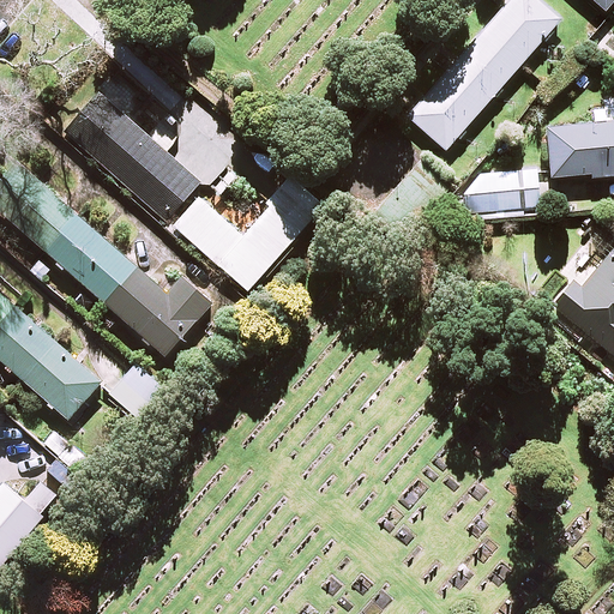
[(561,18),(541,0),(505,0),(407,114),(447,150),(561,18)]
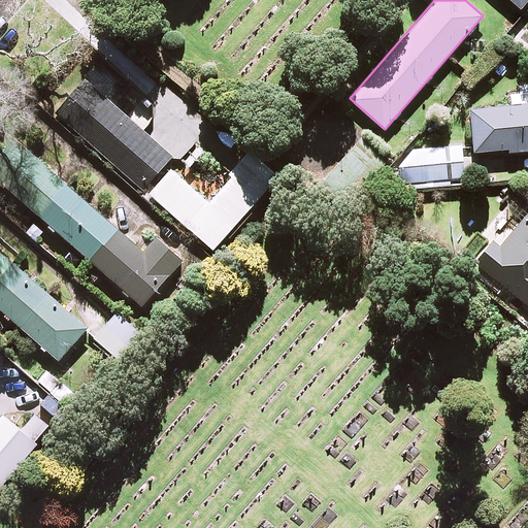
[(527,0),(507,0),(520,10),(527,0)]
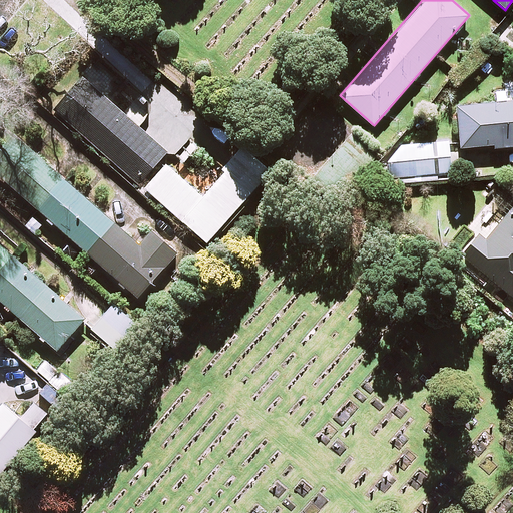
[(166,152),(84,78),(56,110),(138,183),(166,152)]
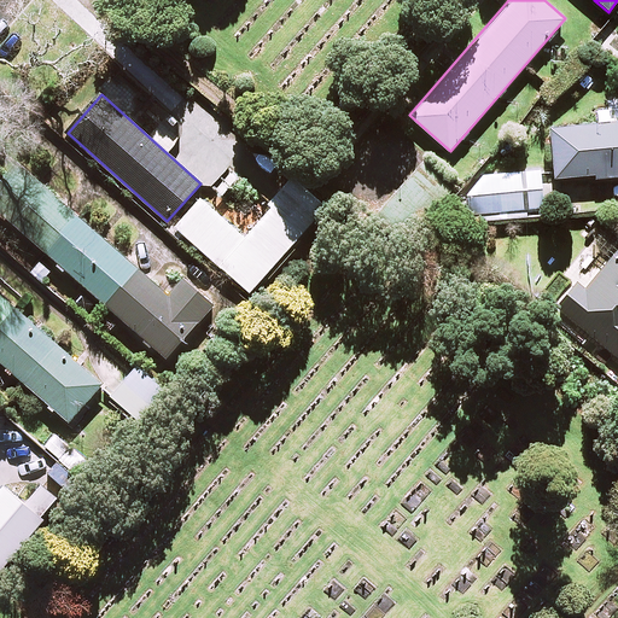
[(617,174),(617,120),(551,128),(557,178),(596,174),(596,178),(617,174)]
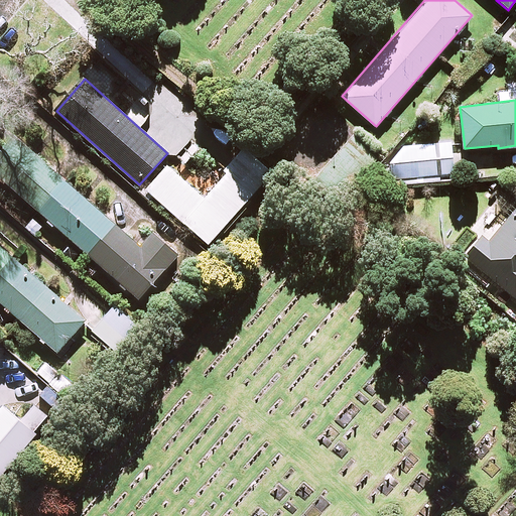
[(141,245),(15,135),(0,152),(0,175),(139,298),(178,254),(153,232),(141,245)]
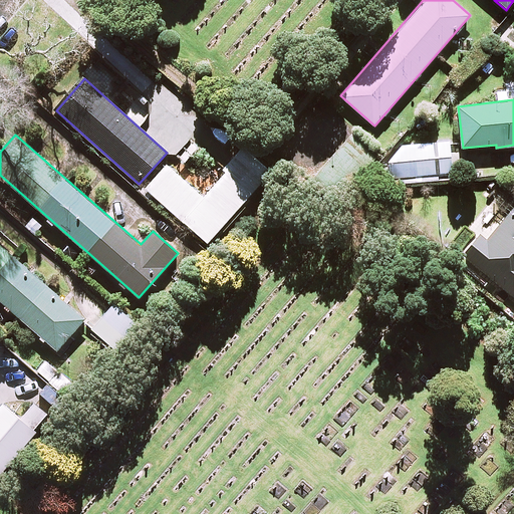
[(453,179),(450,141),(400,146),(390,159),(392,185),(453,179)]
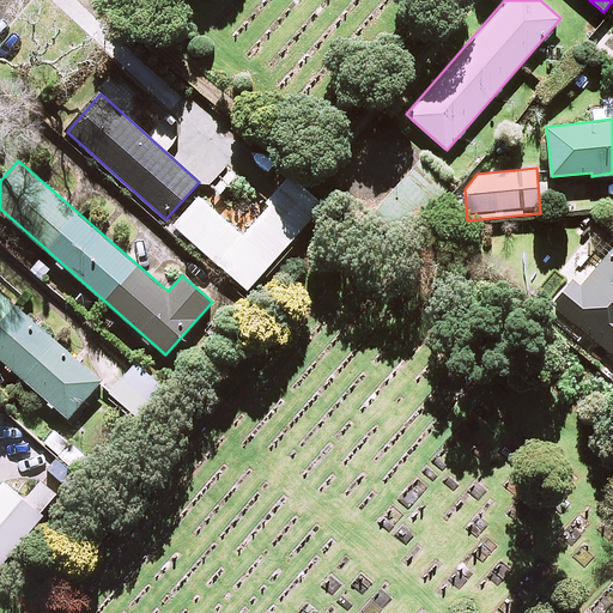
[(317,211),(287,184),(243,235),(200,196),(175,224),(248,290),(317,211)]
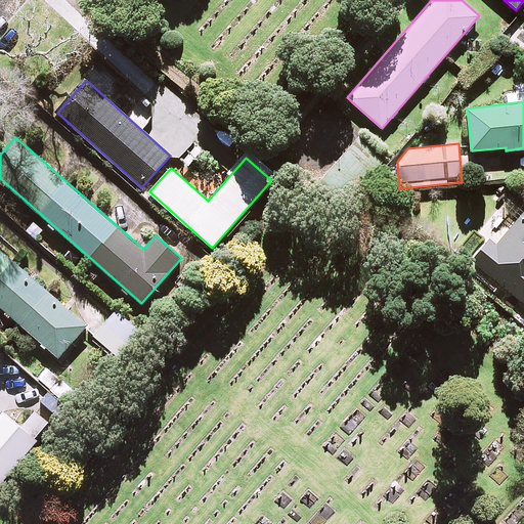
[(523,210),(496,244),(490,238),(472,259),(523,303),(523,210)]
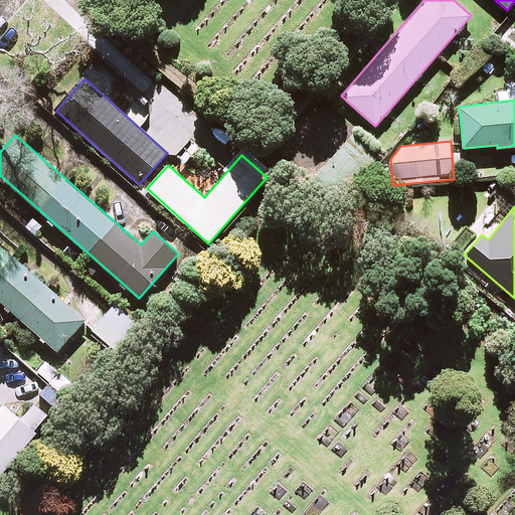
[(86,319),(0,243),(0,300),(57,351),(86,319)]
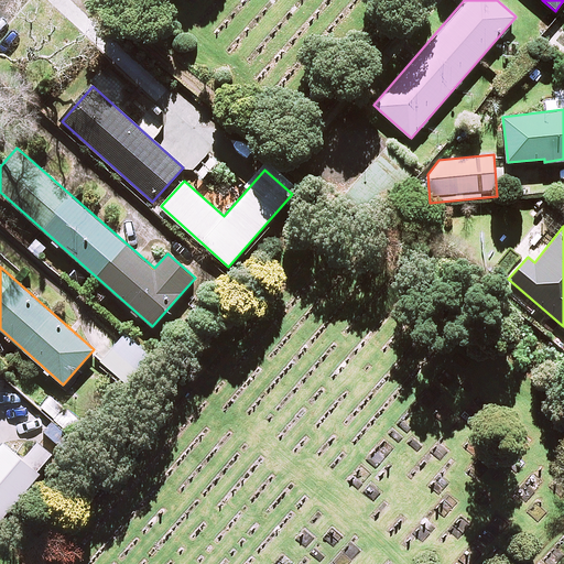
[(149,355),(126,335),(107,357),(131,377),(149,355)]
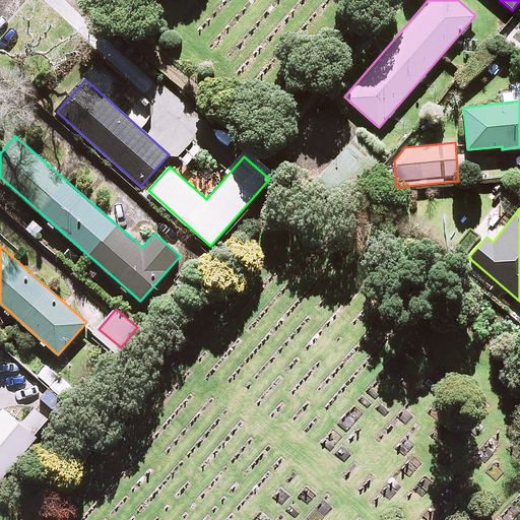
[(71,386),(47,366),(38,377),(62,397),(71,386)]
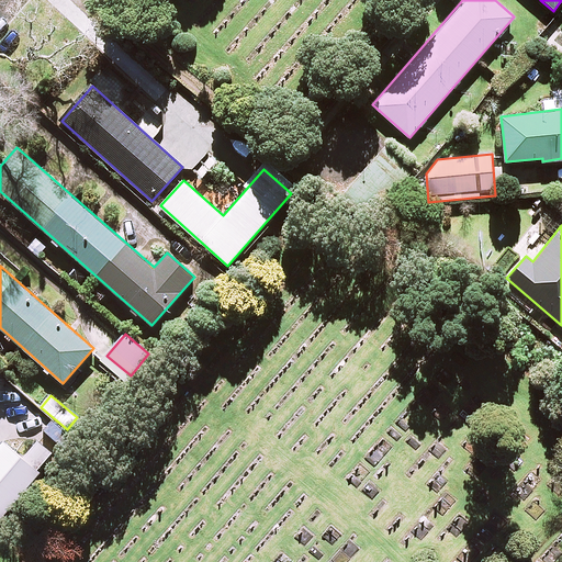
[(0,422),(0,474),(26,446),(0,422)]
